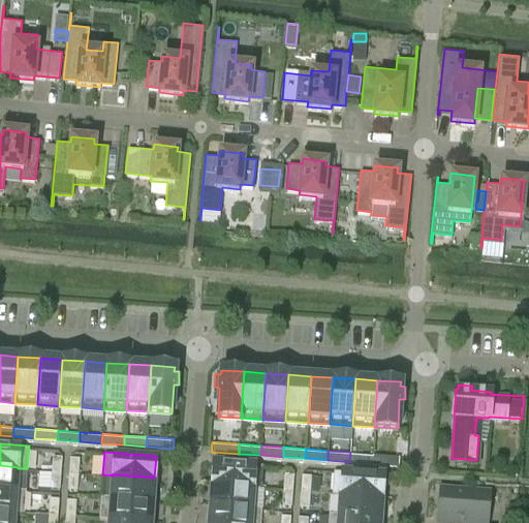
[(350,452),(349,462),(372,463),(373,454),(350,452)]
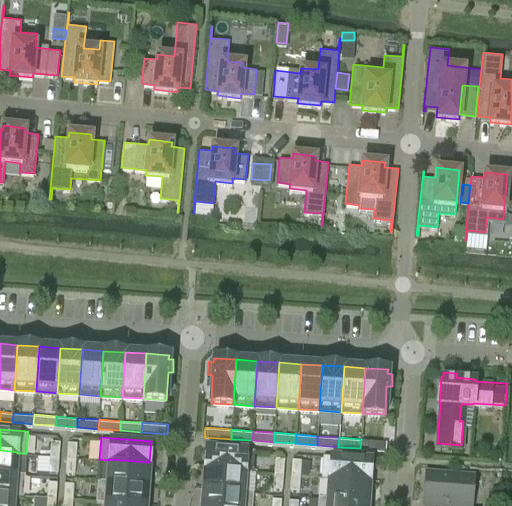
[(51,439),(50,454),(58,455),(60,440),(51,439)]
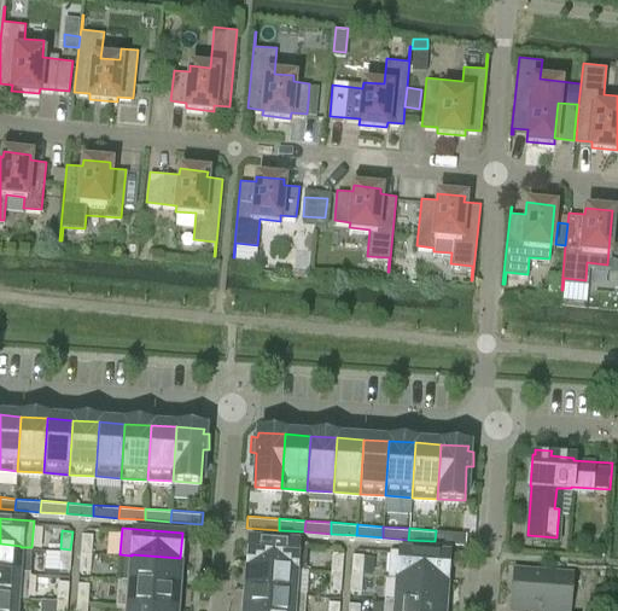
[(436,530),(435,541),(444,542),(445,530),(436,530)]
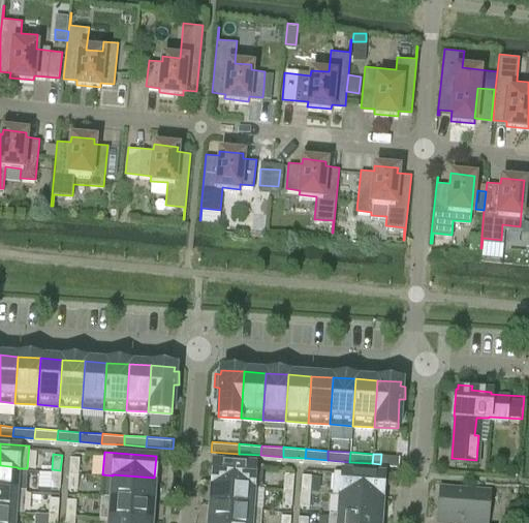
[(68,471),(78,471),(80,456),(70,455),(68,471)]
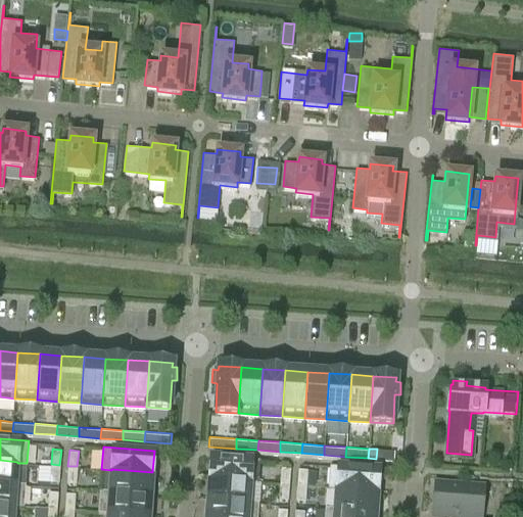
[(387,450),(386,460),(393,460),(394,451),(387,450)]
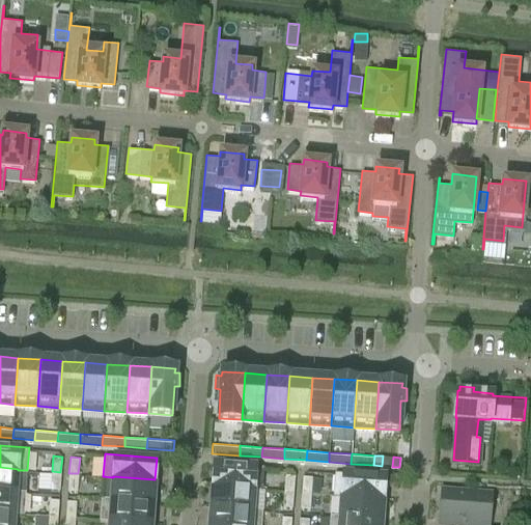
[(214,462),(213,484),(254,487),(256,465),(214,462)]
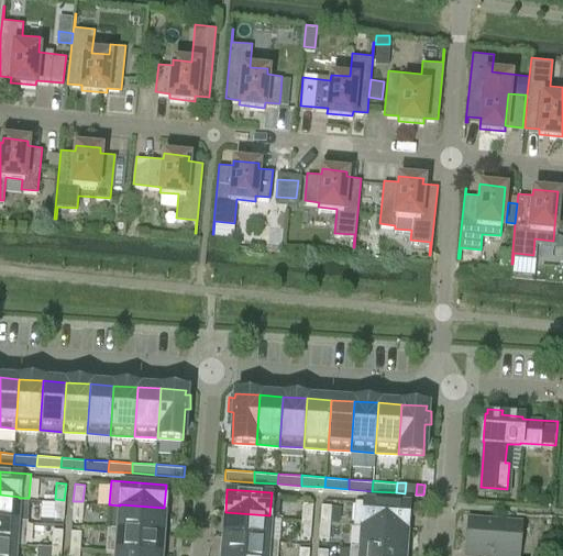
[(19,497),(0,495),(0,518),(17,519),(17,518),(19,498),(19,497)]
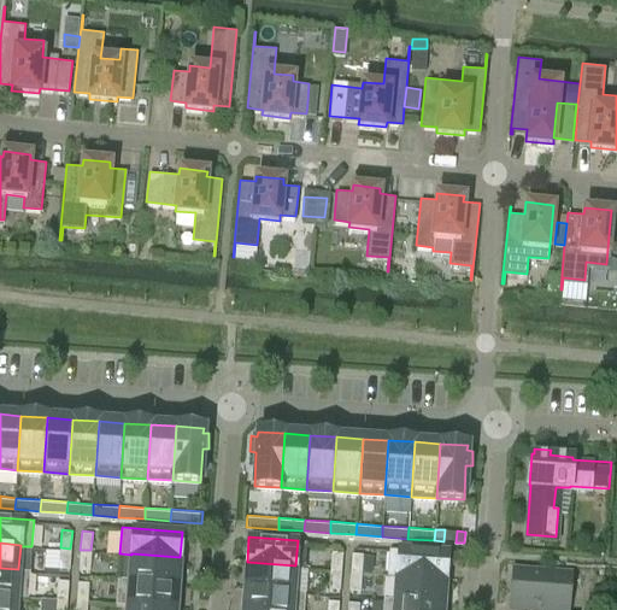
[(70,549),(60,547),(58,567),(69,567),(70,549)]
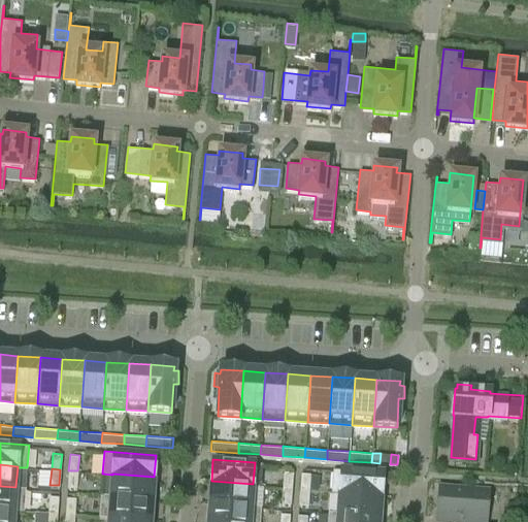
[(339,490),(381,493),(383,471),(341,468),(339,490)]
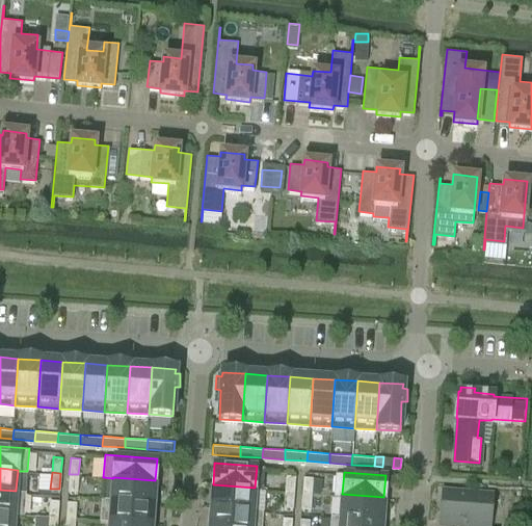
[(78,474),(69,474),(68,490),(77,490),(78,474)]
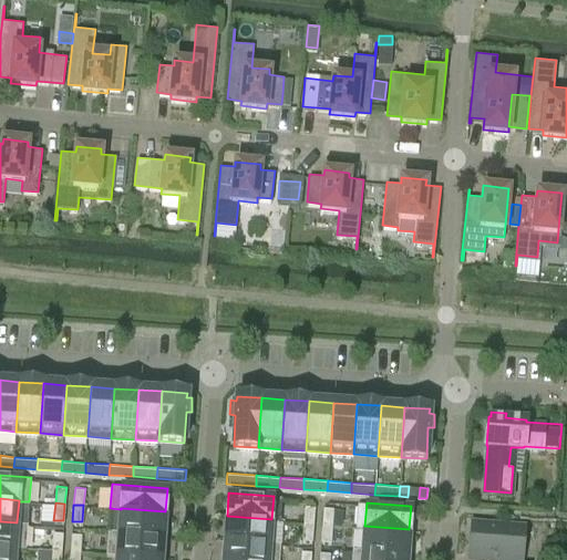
[(303,521),(313,522),(315,506),(305,505),(303,521)]
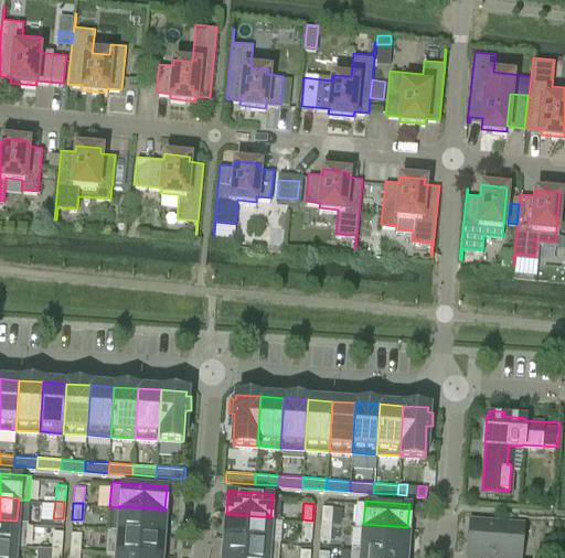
[(322,504),(321,521),(331,522),(332,505),(322,504)]
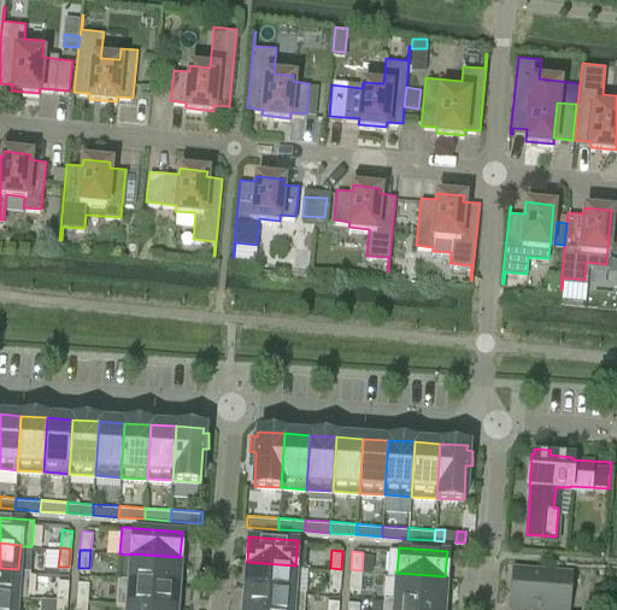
[(131,553),(131,555),(129,576),(129,578),(177,581),(180,557),(131,553)]
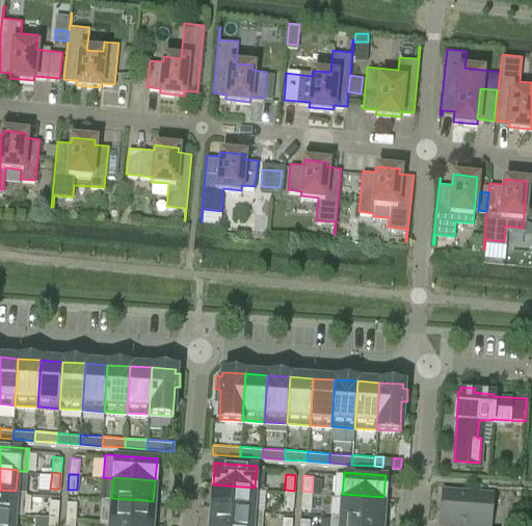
[(213,484),(211,505),(253,508),(253,507),(255,488),(213,484)]
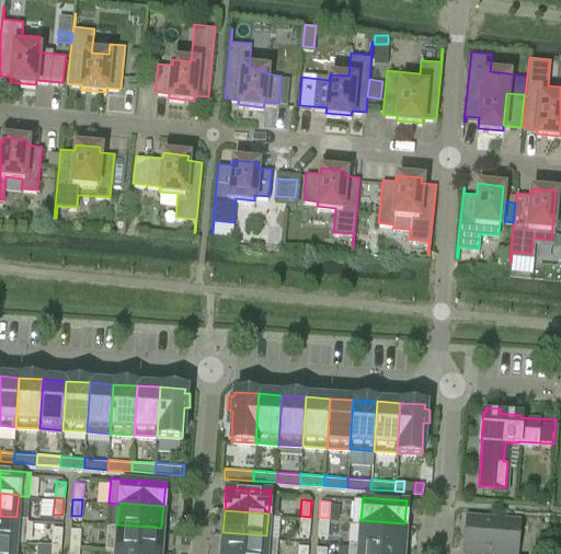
[(467,515),(465,551),(496,553),(495,553),(523,553),(516,553),(518,519),(467,515)]
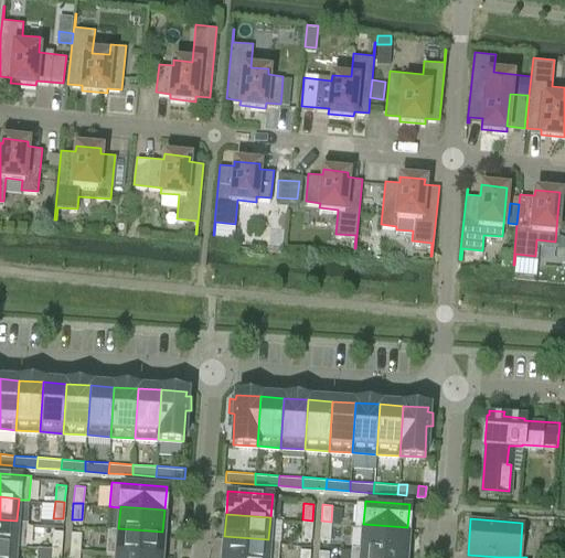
[(0,519),(0,542),(16,543),(16,544),(25,545),(28,521),(17,519),(17,521),(0,519)]
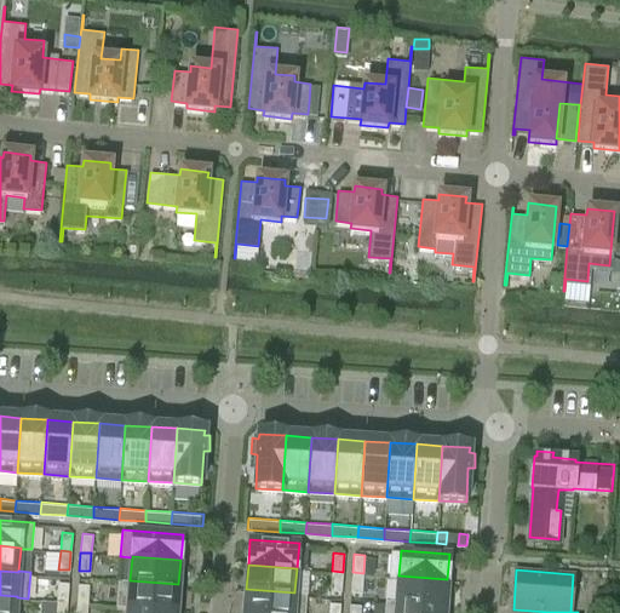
[(343,572),(332,571),(331,589),(342,590),(343,572)]
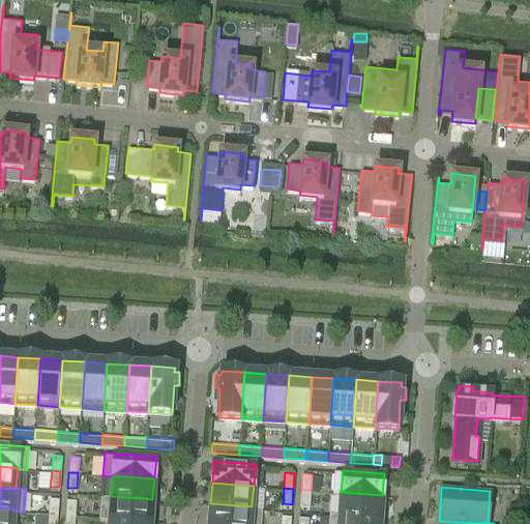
[(311,490),(301,489),(300,505),(310,505),(311,490)]
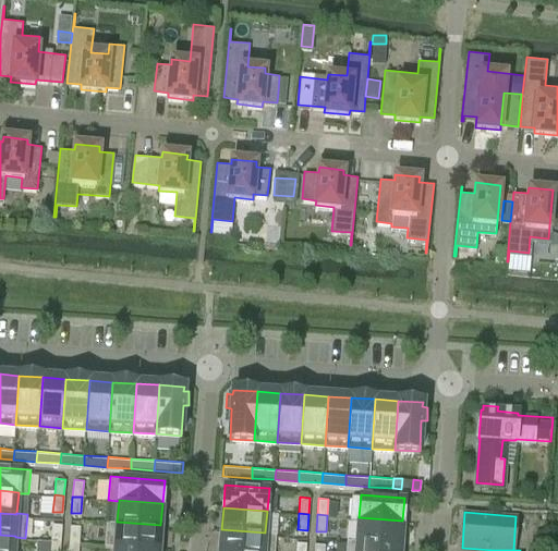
[(359,517),(358,539),(358,540),(401,543),(402,521),(359,517)]
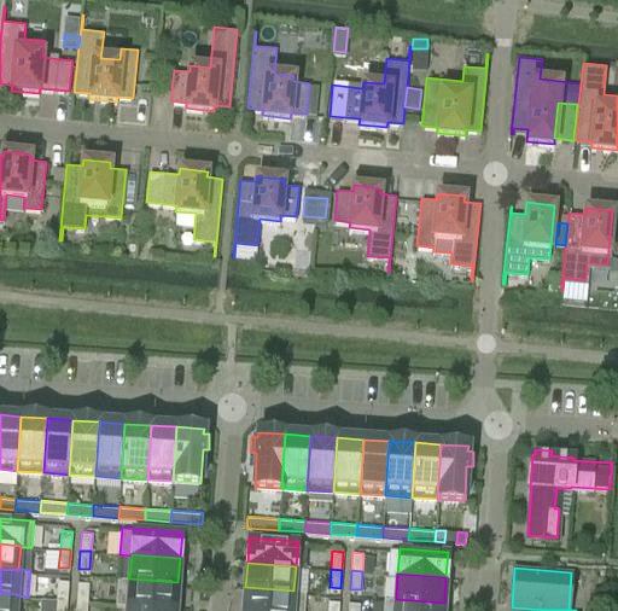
[(129,579),(129,577),(118,577),(116,603),(128,604),(128,603),(176,606),(178,582),(129,579)]
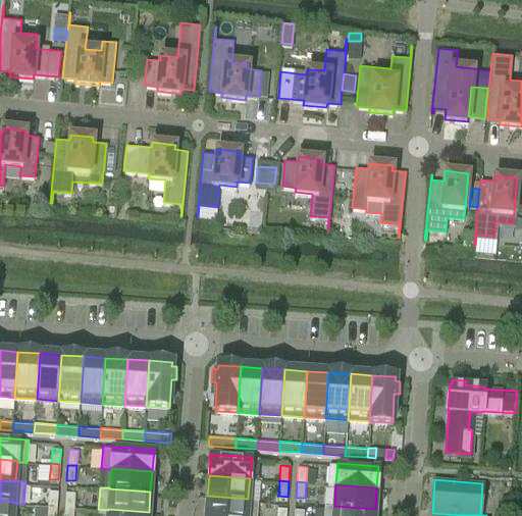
[(48,505),(56,506),(58,489),(49,489),(48,505)]
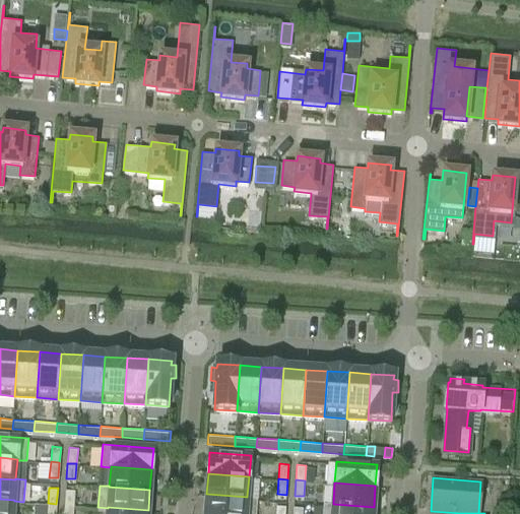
[(64,504),(73,505),(75,490),(66,489),(64,504)]
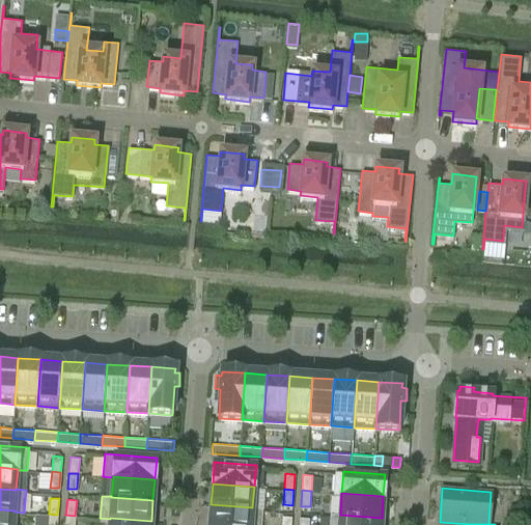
[(211,504),(208,524),(260,524),(262,507),(252,506),(252,507),(211,504)]
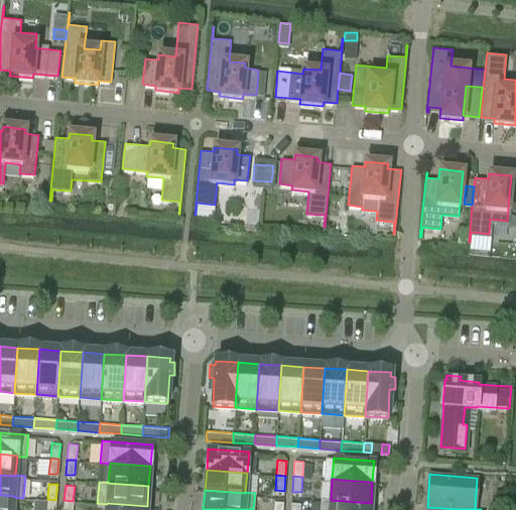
[(0,495),(0,509),(12,509),(14,497),(14,496),(0,495)]
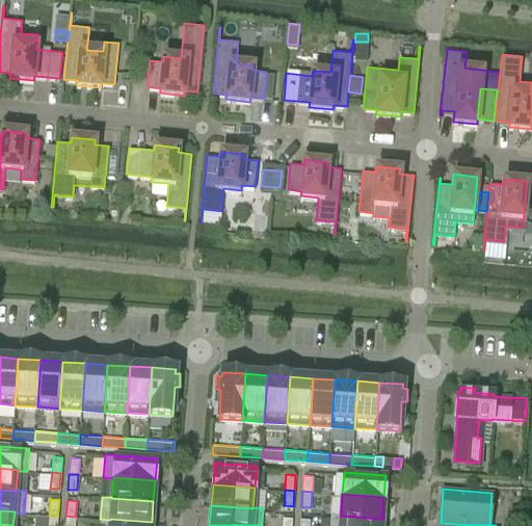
[(341,516),(341,515),(330,514),(329,525),(381,525),(382,519),(341,516)]
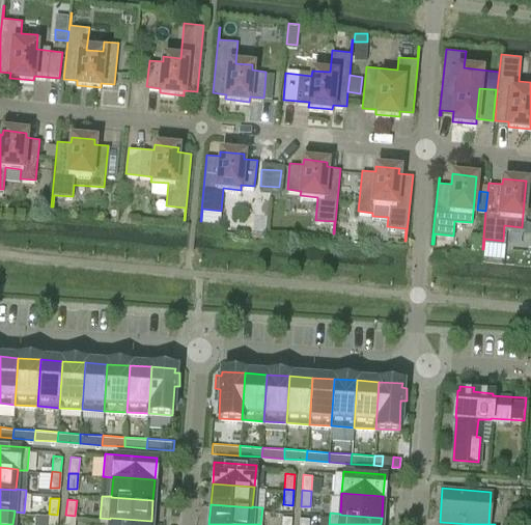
[(56,524),(57,515),(49,514),(47,524),(56,524)]
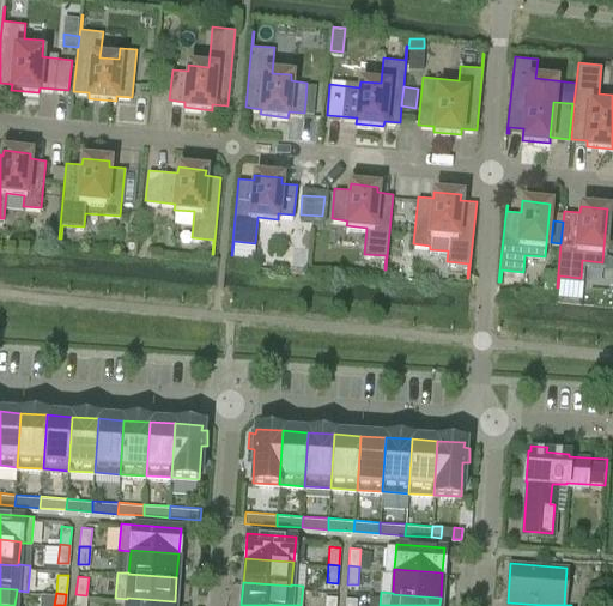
[(85,605),(86,595),(76,594),(74,605),(85,605)]
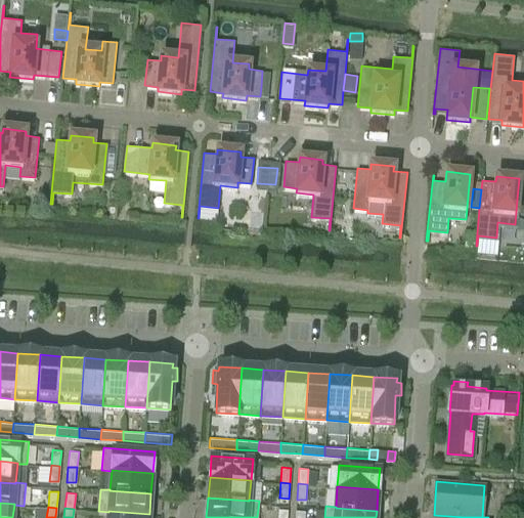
[(277,517),(287,517),(288,509),(278,509),(277,517)]
